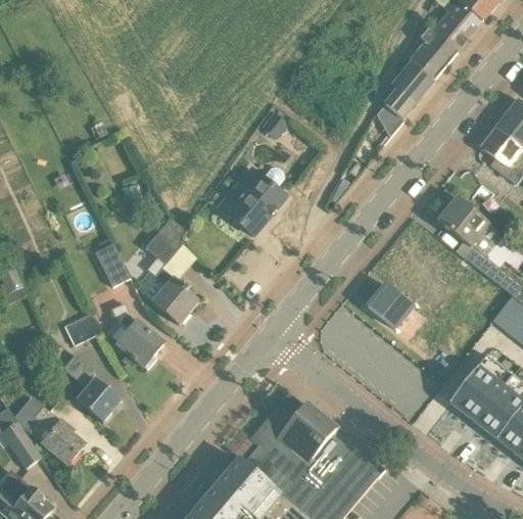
[(432,30),(457,51),(481,21),(457,0),(446,0),(442,5),(447,10),(431,30),(432,30)]
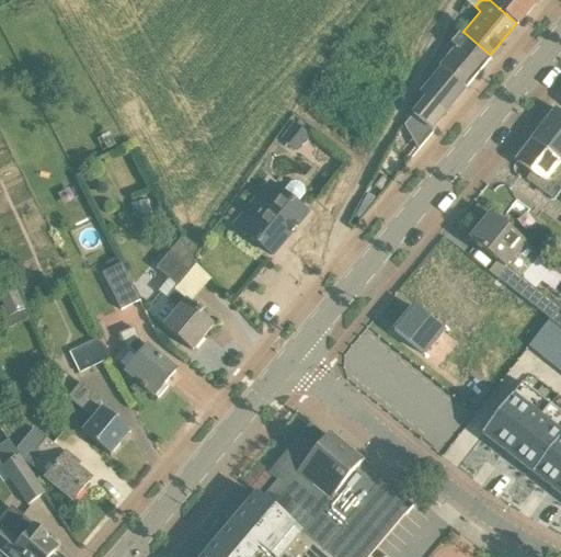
[(490,0),(516,23),(535,1),(534,0),(490,0)]
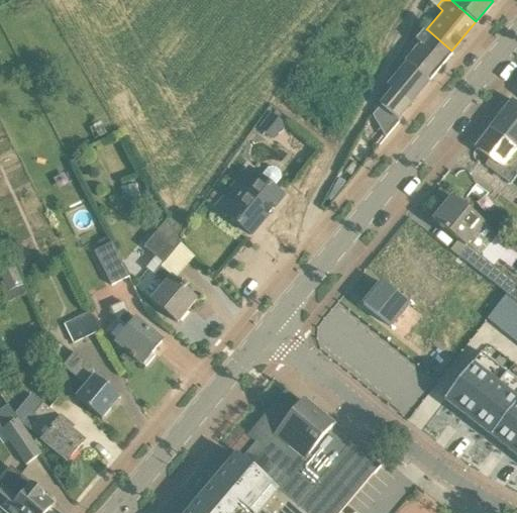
[(405,59),(429,79),(452,50),(451,50),(427,29),(426,30),(423,28),(415,37),(419,40),(405,59)]
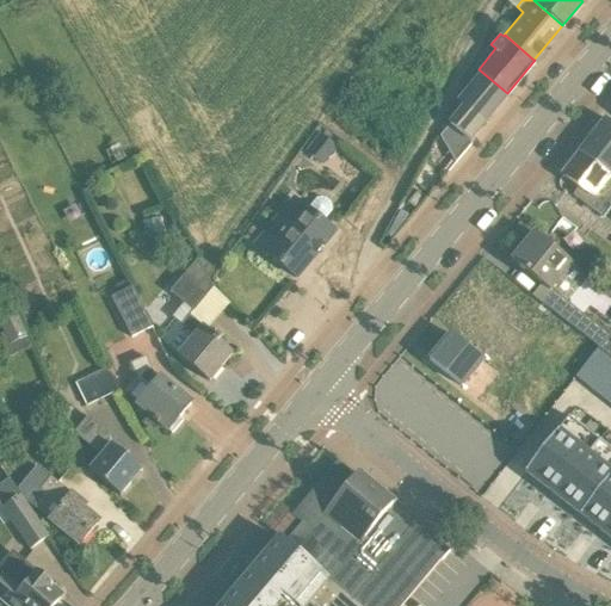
[(507,93),(479,69),(456,98),(463,104),(448,122),(467,138),(483,121),(507,93)]
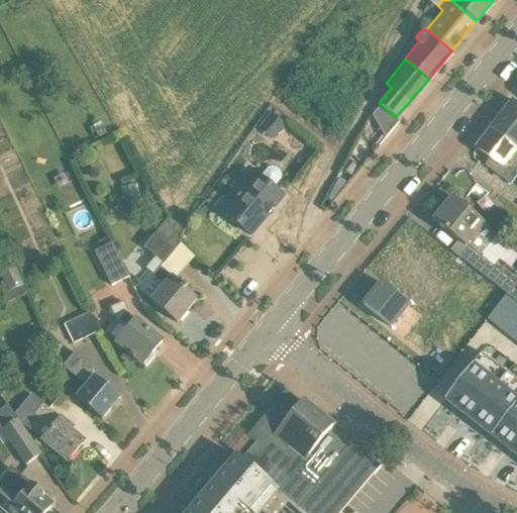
[(516,100),(513,97),(490,126),(516,147),(516,100)]
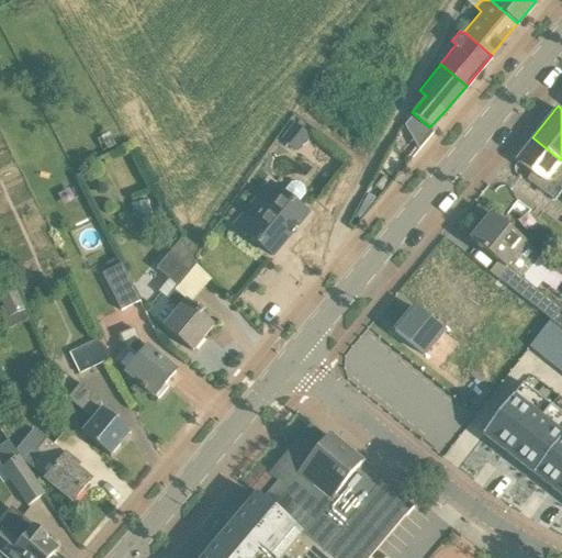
[(281,136),(298,148),(311,132),(294,119),(281,136)]
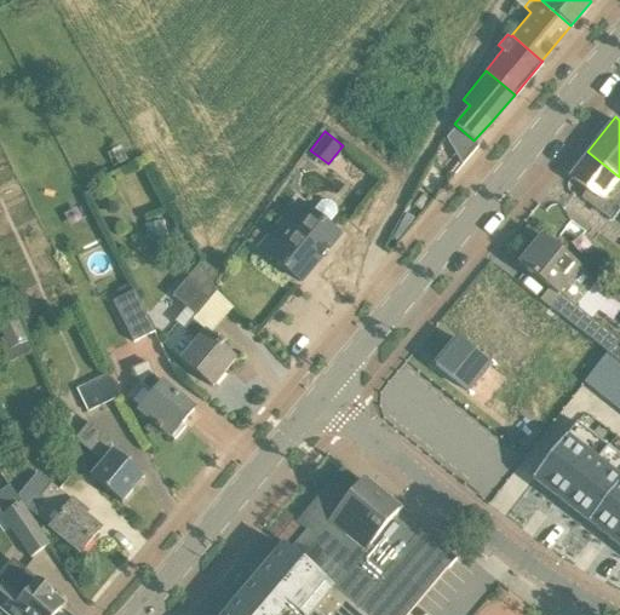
[(613,217),(619,207),(619,177),(587,151),(572,173),(589,185),(581,194),(613,217)]
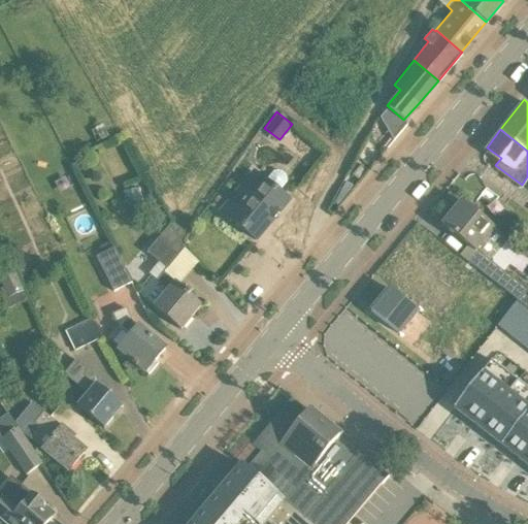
[(256,237),(289,197),(255,169),(222,208),(256,237)]
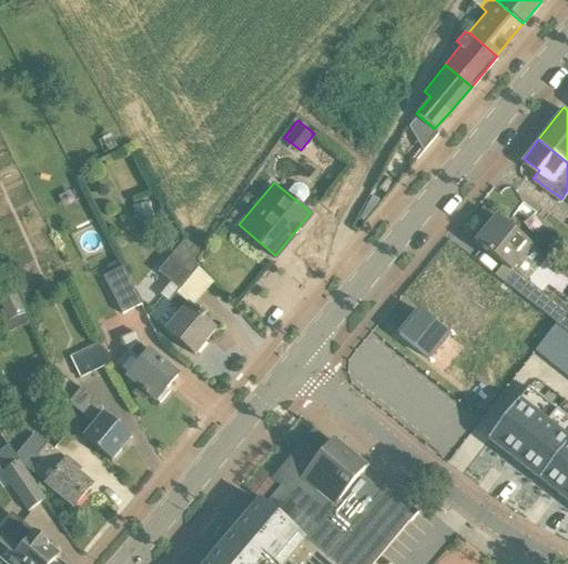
[(134,203),(137,215),(151,213),(150,201),(134,203)]
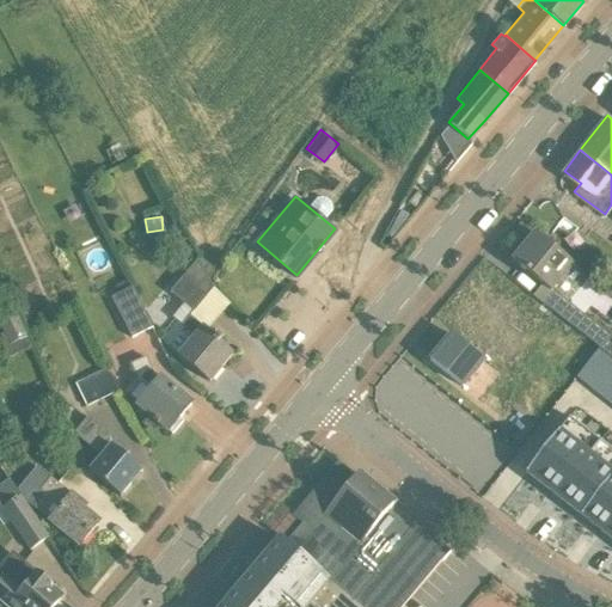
[(574,262),(536,231),(513,257),(551,288),(543,300),(583,332),(599,345),(601,347),(611,333),(611,332),(567,298),(587,274),(574,262)]
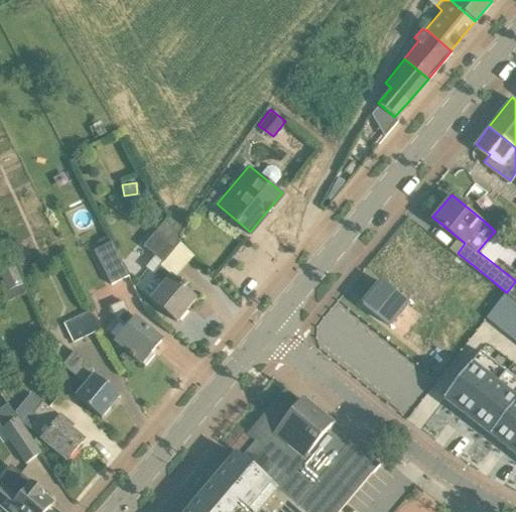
[(166,217),(143,244),(163,260),(180,240),(166,217)]
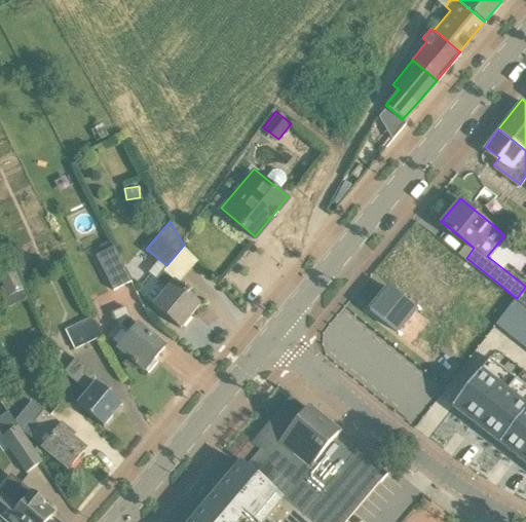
[(114,288),(130,278),(132,278),(114,243),(96,252),(114,288)]
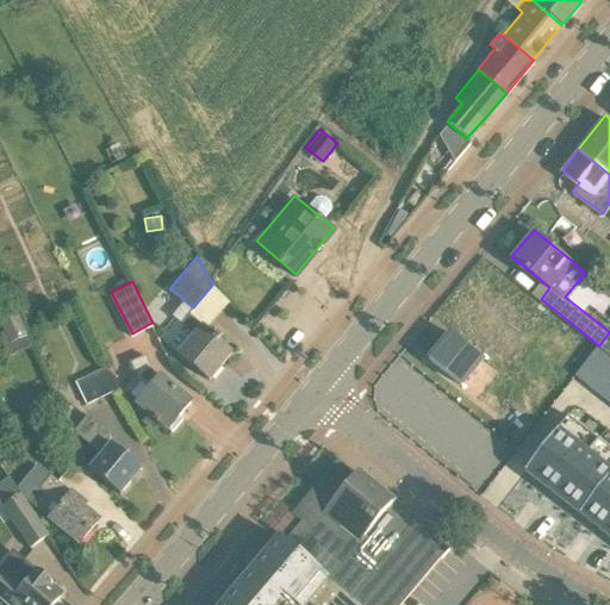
[(13,300),(0,305),(0,318),(8,338),(26,330),(13,300)]
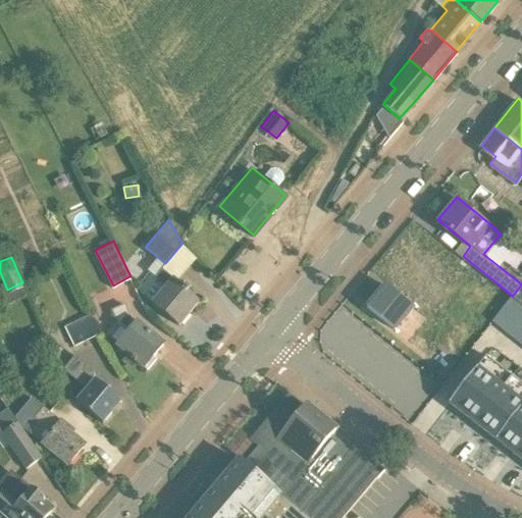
[(186,288),(162,266),(155,274),(165,282),(151,299),(178,322),(199,300),(186,289),(186,288)]
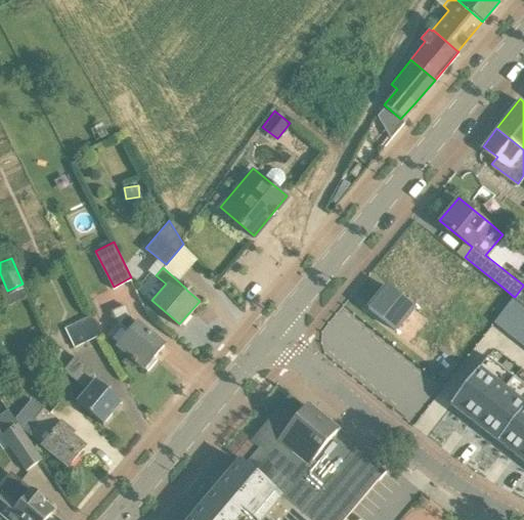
[(387,284),(369,305),(397,328),(398,329),(416,307),(387,284)]
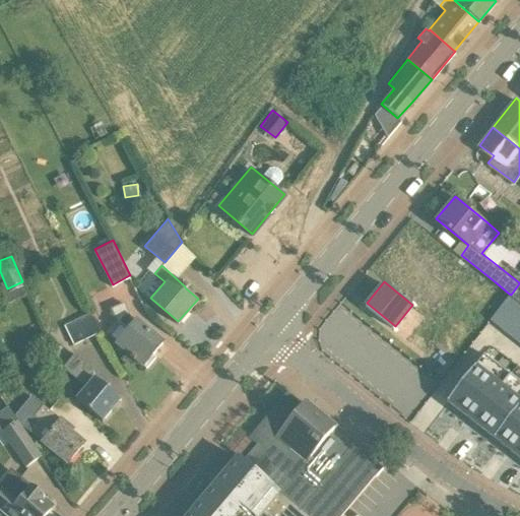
[(505,299),(505,300),(517,310),(519,306),(519,301),(511,295),(509,294),(505,299)]
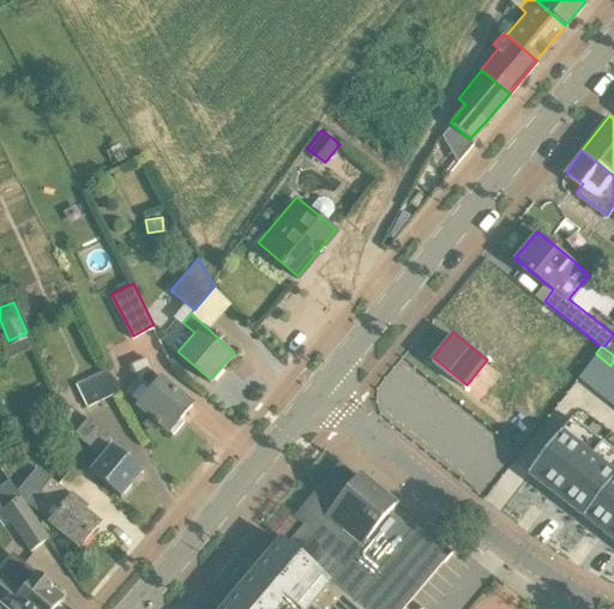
[(185,417),(181,415),(192,402),(154,371),(146,354),(131,361),(137,377),(149,386),(137,402),(173,432),(185,417)]
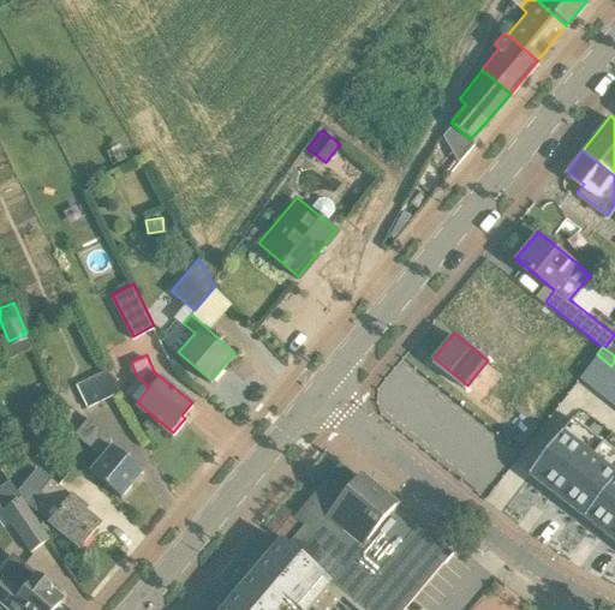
[(96,371),(96,372),(76,382),(87,405),(120,389),(109,365),(96,371)]
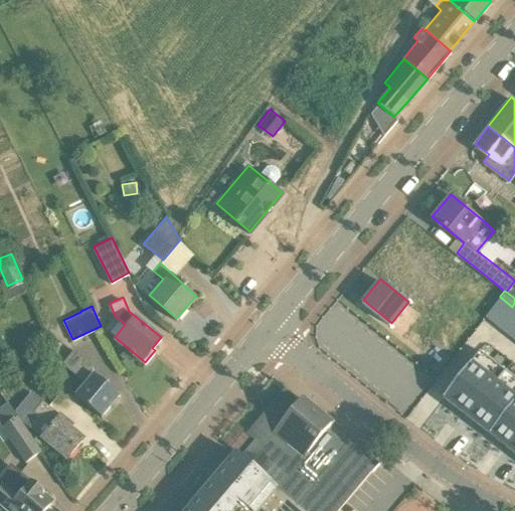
[(397,411),(431,381),(374,319),(362,330),(355,323),(334,343),(397,411)]
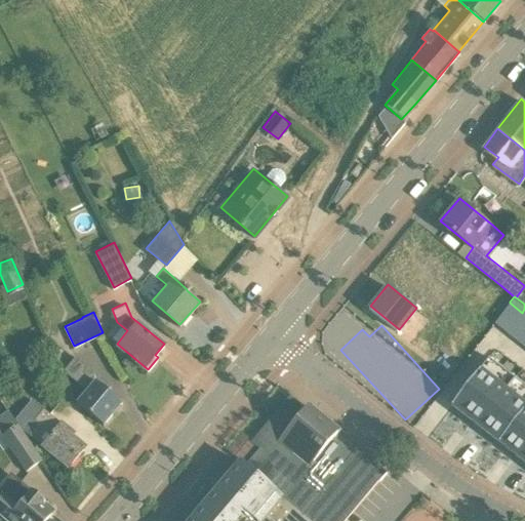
[(106,421),(113,413),(112,412),(114,409),(121,401),(98,382),(103,375),(76,354),(63,369),(86,388),(76,400),(103,423),(105,419),(106,421)]
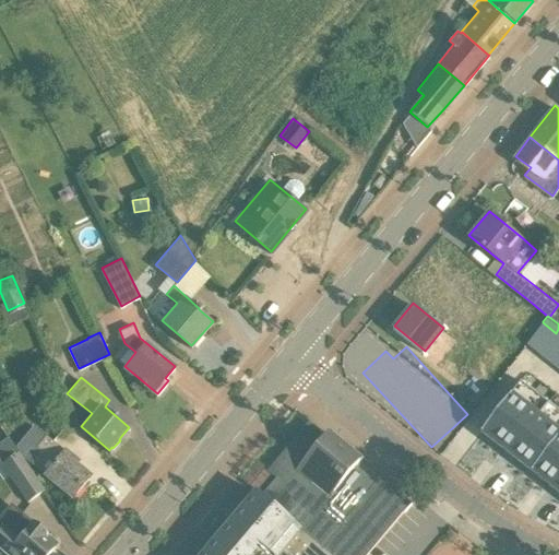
[(558,409),(521,379),(482,430),(558,491),(558,409)]
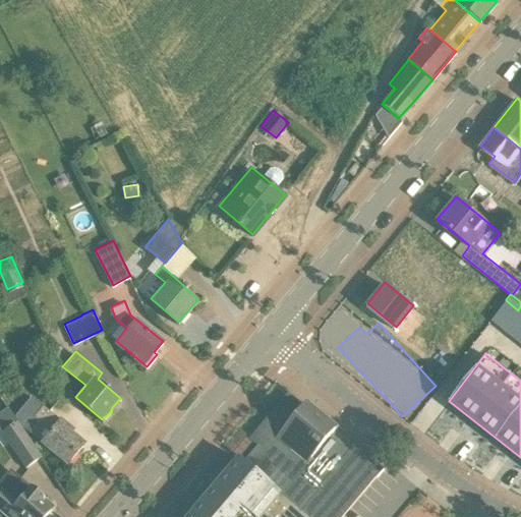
[(286,495),(299,507),(346,452),(327,437),(335,426),(305,402),(301,406),(288,395),(255,435),(269,446),(267,448),(258,441),(242,459),(263,476),(286,495)]
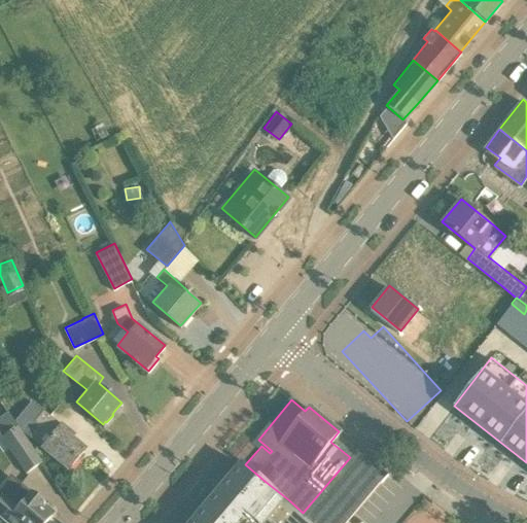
[(41,446),(68,466),(84,446),(71,434),(72,433),(60,423),(61,422),(43,408),(34,419),(38,422),(28,433),(42,445),(41,446)]
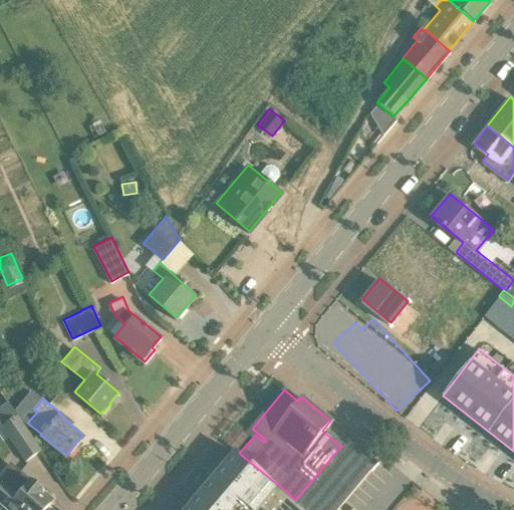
[(0,404),(0,423),(1,425),(17,414),(7,400),(0,404)]
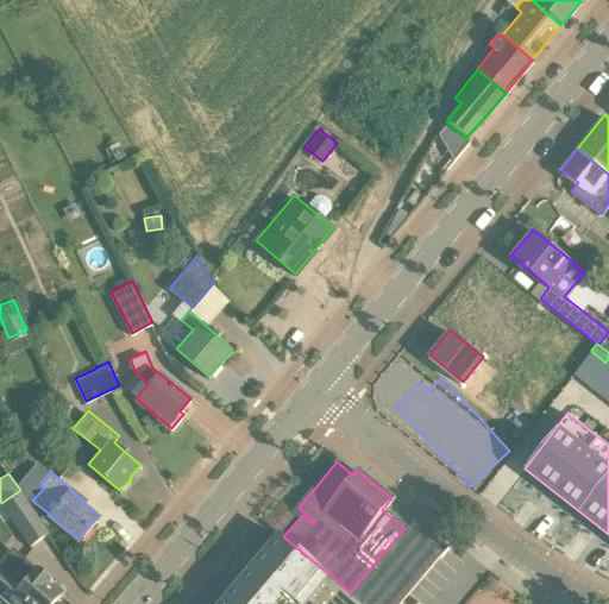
[(20,490),(1,503),(29,543),(48,530),(20,490)]
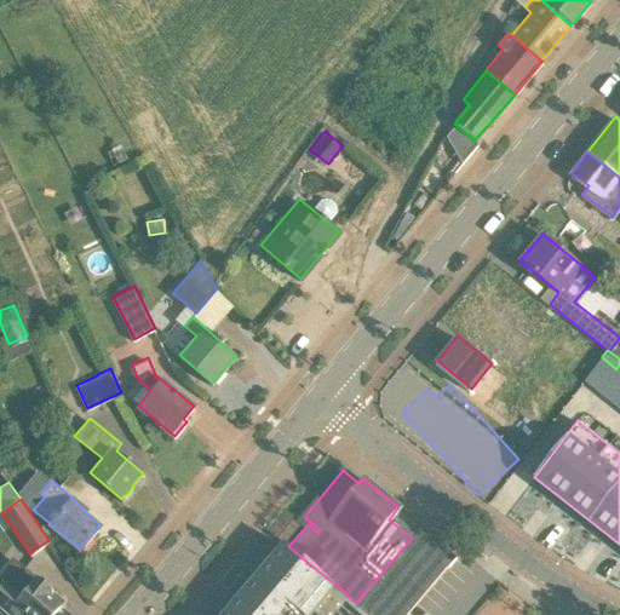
[(424,529),(420,527),(412,538),(356,603),(369,614),(405,614),(448,564),(457,556),(449,549),(445,555),(420,534),(424,529)]
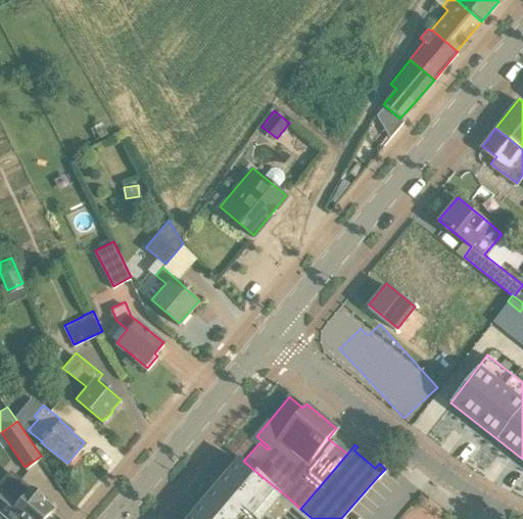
[(312,518),(300,509),(287,497),(264,478),(243,461),(240,458),(188,518),(312,518)]
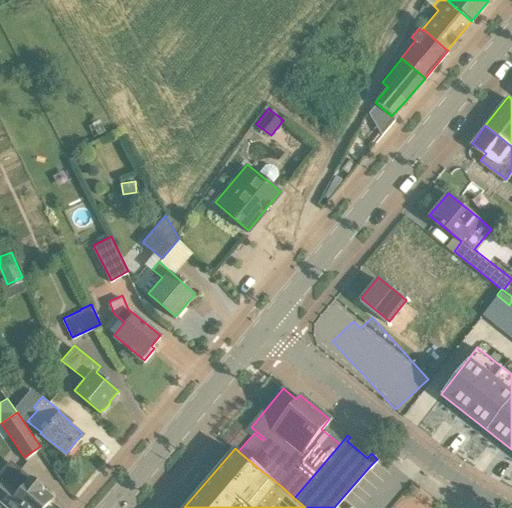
[(0,499),(10,507),(41,507),(51,497),(42,489),(43,488),(18,466),(7,480),(0,473),(0,499)]
